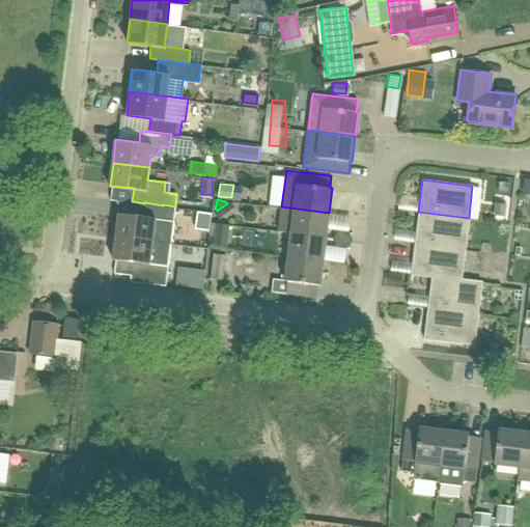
[(494,214),(503,215),(505,202),(495,200),(494,214)]
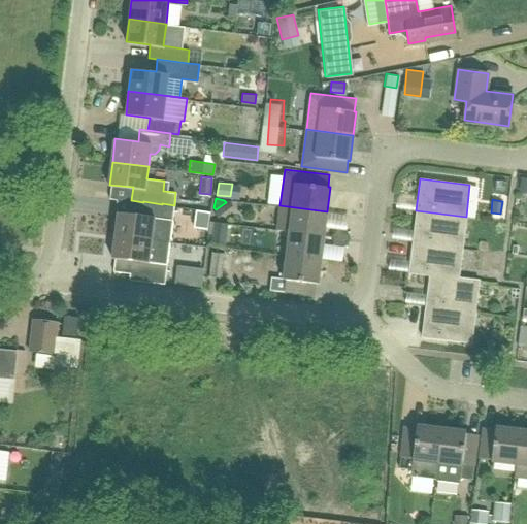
[(174,205),(162,203),(162,204),(143,201),(143,202),(141,215),(118,211),(114,234),(152,239),(169,241),(173,206),(174,205)]
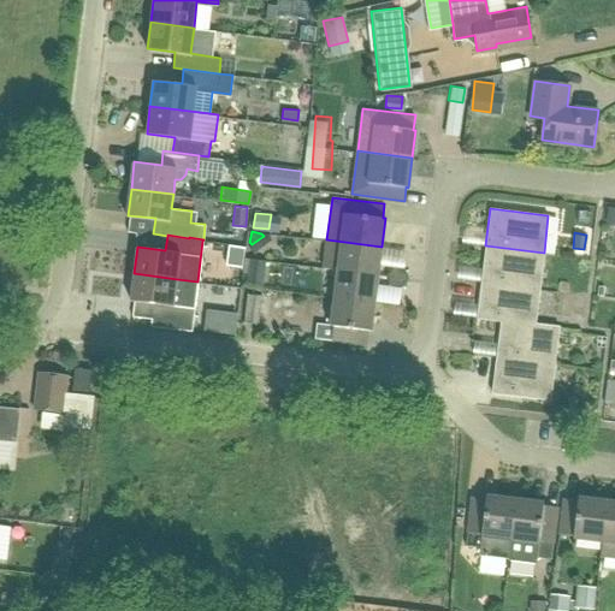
[(378,274),(382,247),(326,239),(323,267),(337,268),(378,274)]
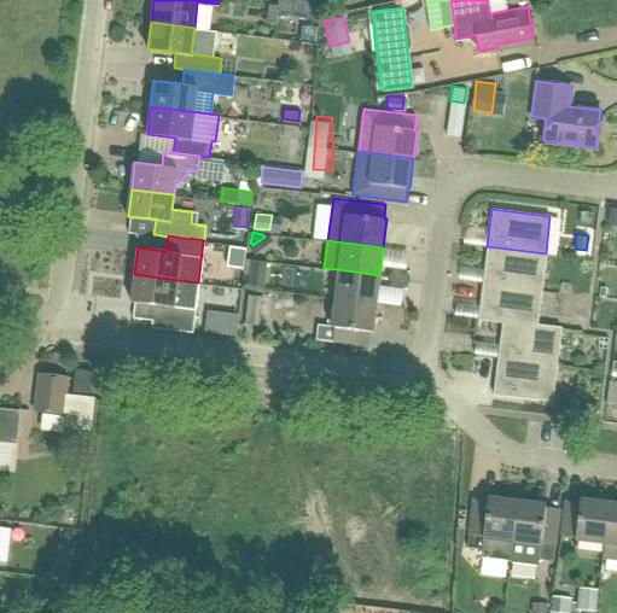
[(230,245),(227,264),(242,266),(244,246),(230,245)]
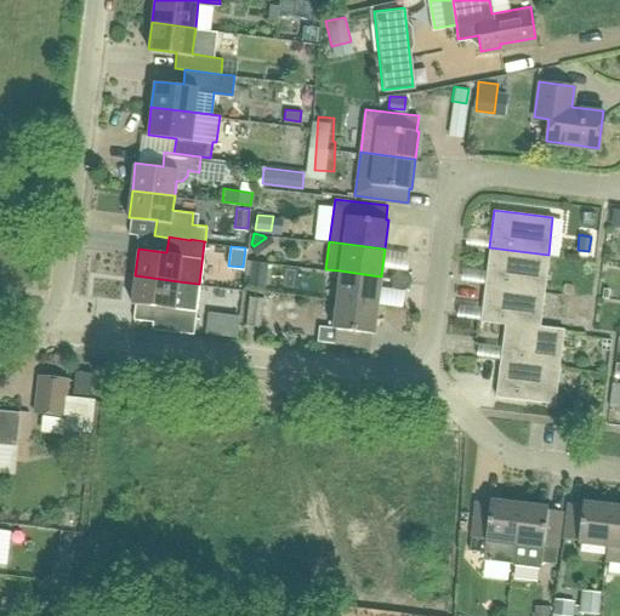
[(544,291),(549,255),(489,247),(485,284),(544,291)]
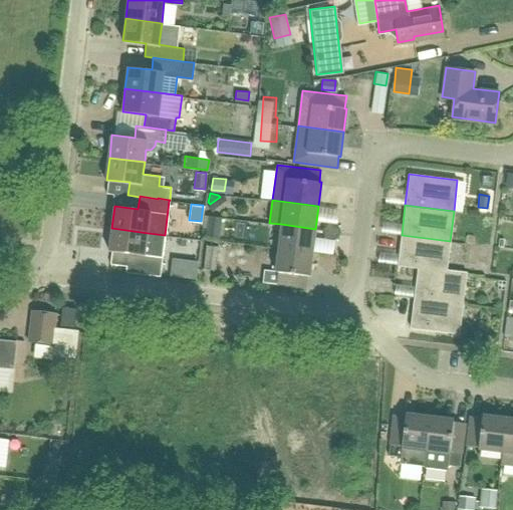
[(206,230),(218,231),(220,216),(208,215),(206,230)]
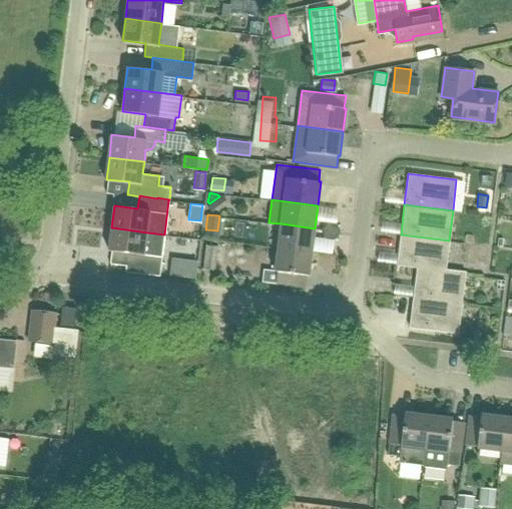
[(336,223),(327,221),(322,229),(325,237),(334,238),(339,231),(336,223)]
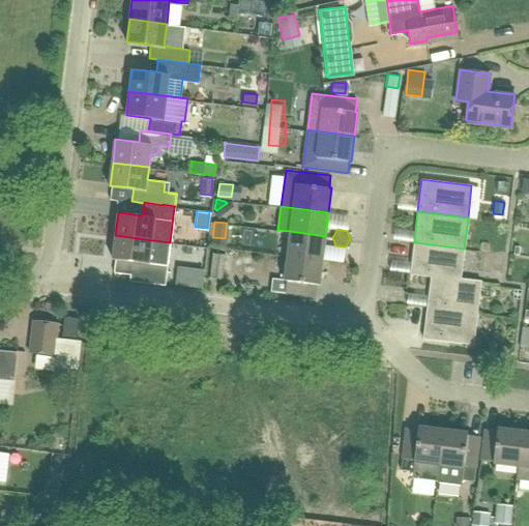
[(322,259),(325,236),(290,231),(287,255),(322,259)]
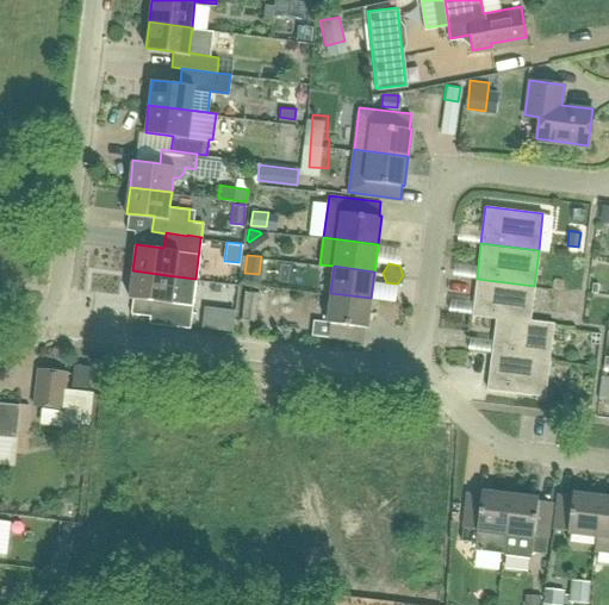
[(192,305),(196,279),(175,276),(132,270),(129,297),(162,301),(160,316),(191,319),(192,305)]
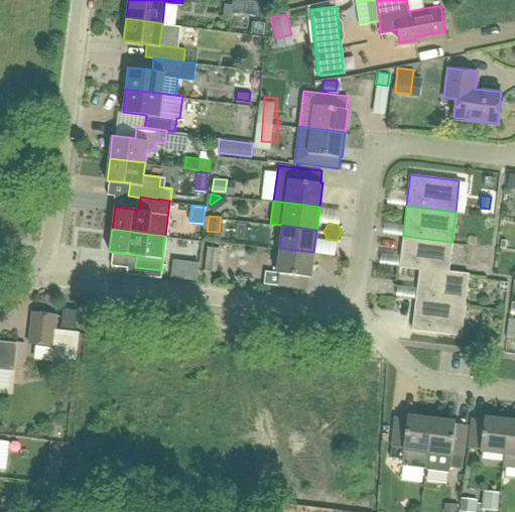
[(447,271),(447,270),(452,242),(403,236),(399,265),(419,268),(419,267),(447,271)]
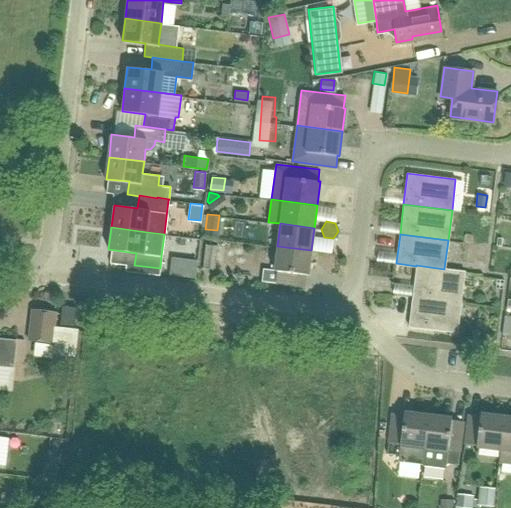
[(215,268),(217,245),(205,243),(202,267),(215,268)]
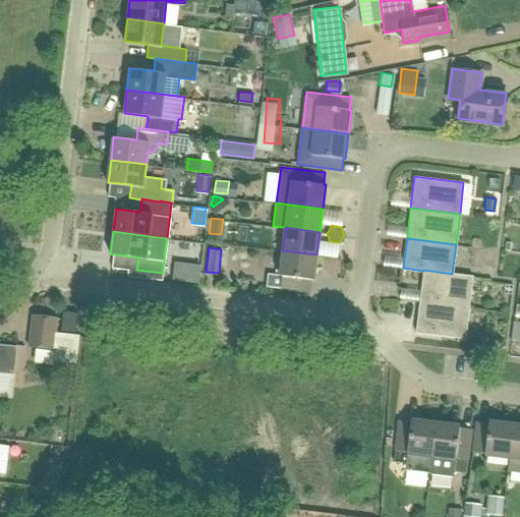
[(313,279),(316,254),(282,250),(279,274),(268,273),(266,285),(280,287),(309,291),(311,279),(313,279)]
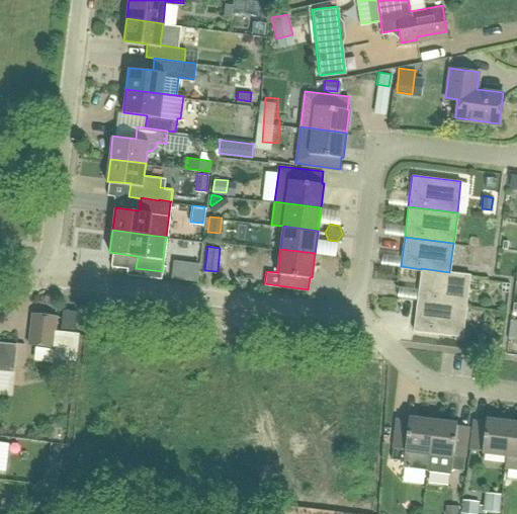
[(185,260),(183,278),(195,279),(197,262),(185,260)]
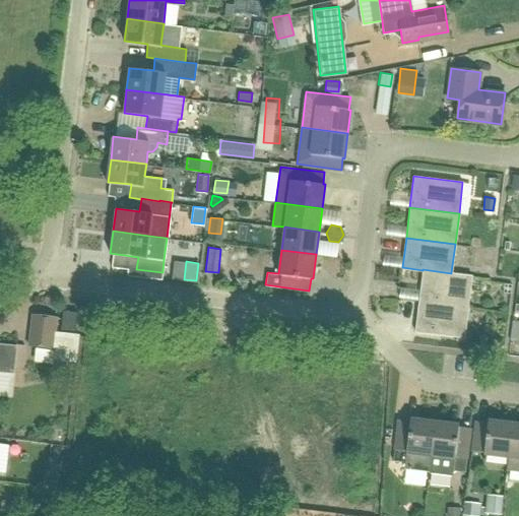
[(471,274),(451,272),(451,273),(423,269),(423,270),(418,300),(467,306),(471,274)]
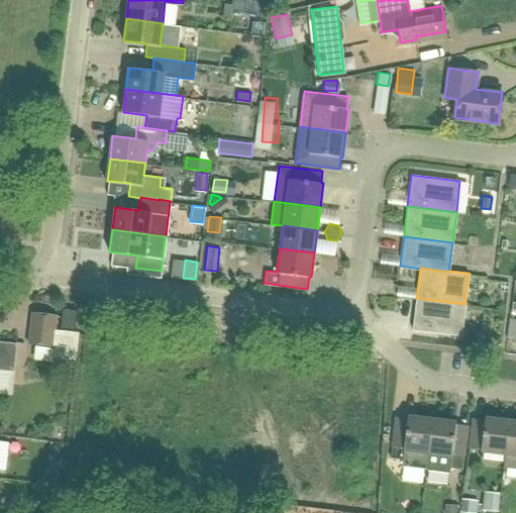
[(461,334),(465,304),(416,298),(413,328),(461,334)]
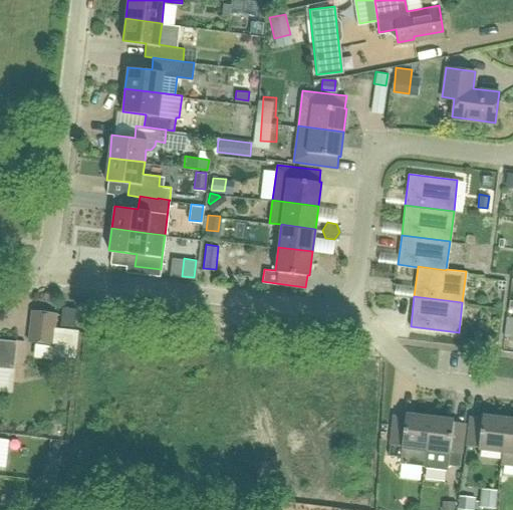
[(74,326),(76,307),(62,305),(60,324),(74,326)]
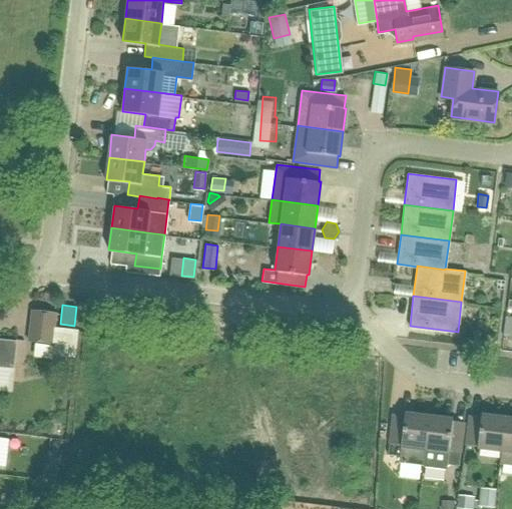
[(52,342),(56,312),(32,310),(28,340),(52,342)]
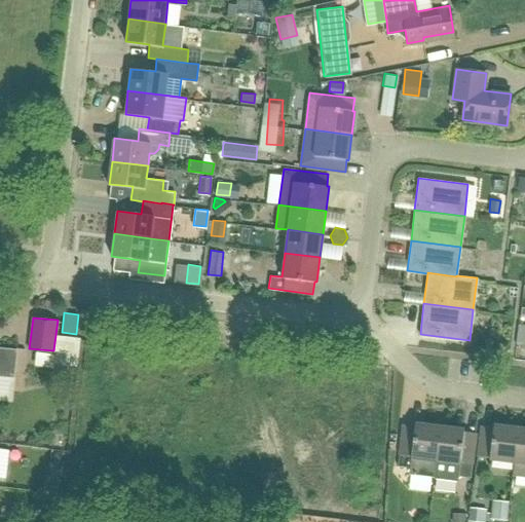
[(0,392),(8,393),(10,375),(13,375),(16,348),(0,346),(0,392)]
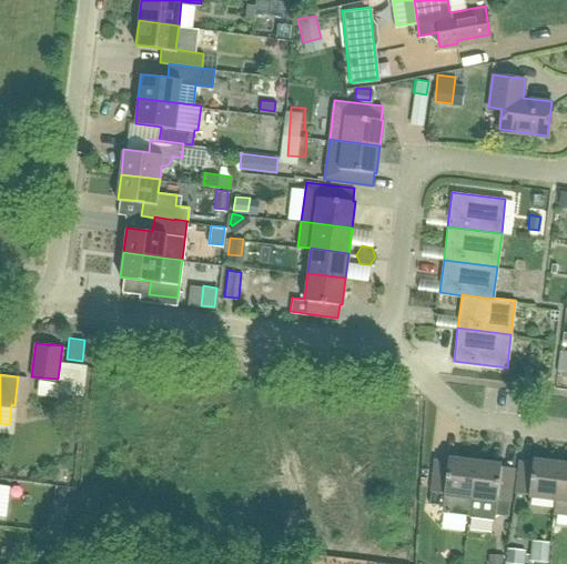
[(467,514),(474,460),(448,456),(448,460),(434,457),(429,503),(443,504),(442,512),(467,514)]
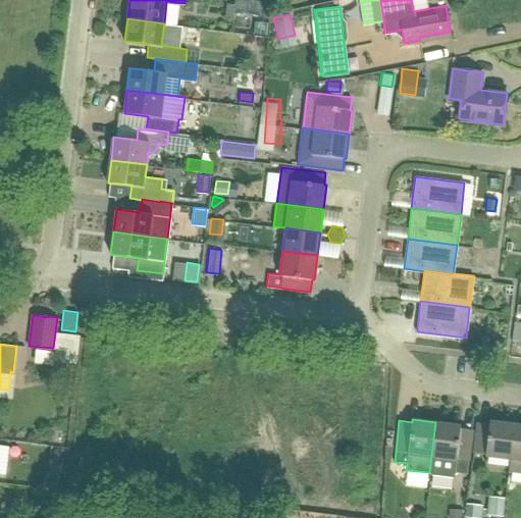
[(510,458),(514,424),(489,421),(489,423),(478,421),(474,452),(485,453),(485,455),(510,458)]
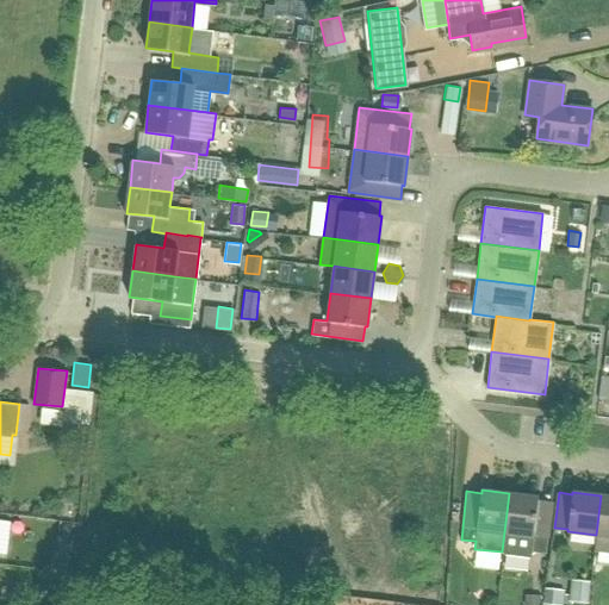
[(509,493),(502,552),(530,555),(532,550),(545,552),(552,501),(539,499),(539,497),(509,493)]
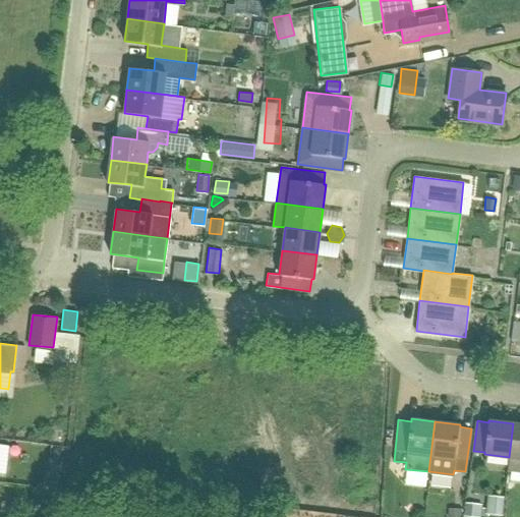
[(519,423),(513,423),(509,457),(508,465),(519,466),(519,423)]
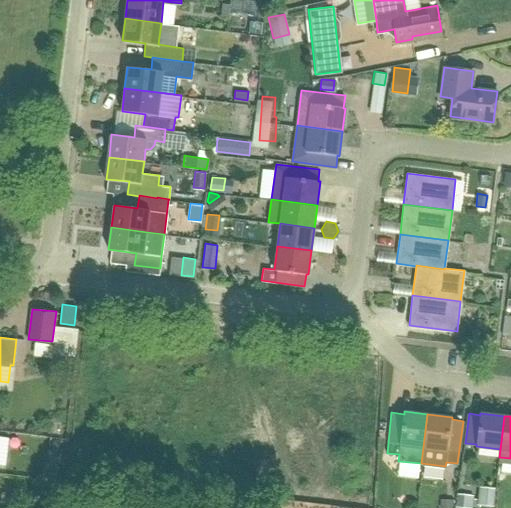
[(479,488),(478,503),(492,504),(493,489),(479,488)]
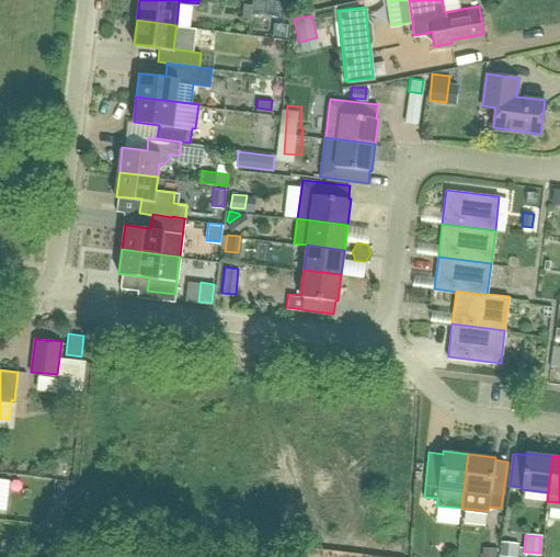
[(501,542),(500,554),(512,555),(513,543),(501,542)]
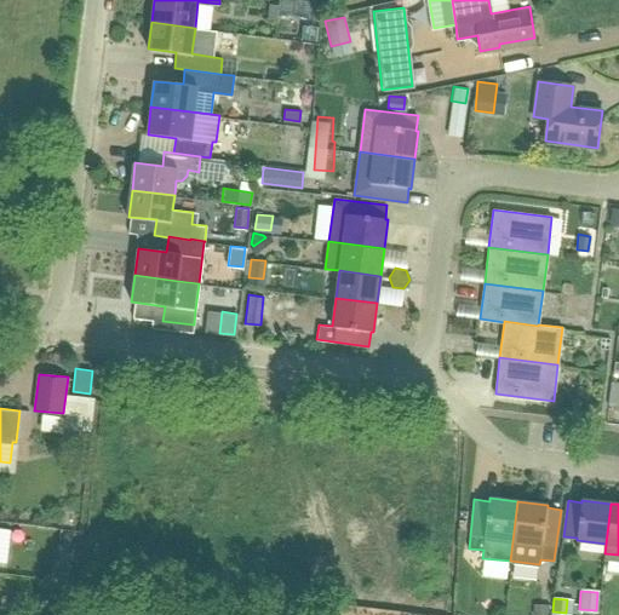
[(534,603),(533,614),(548,614),(548,604),(534,603)]
